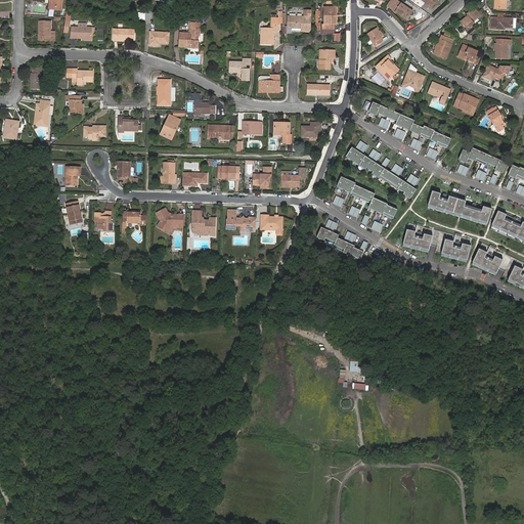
[(411,13),(410,11),(411,10),(396,0),(390,0),(390,2),(387,6),(405,19),(406,17),(408,18),(411,13)]
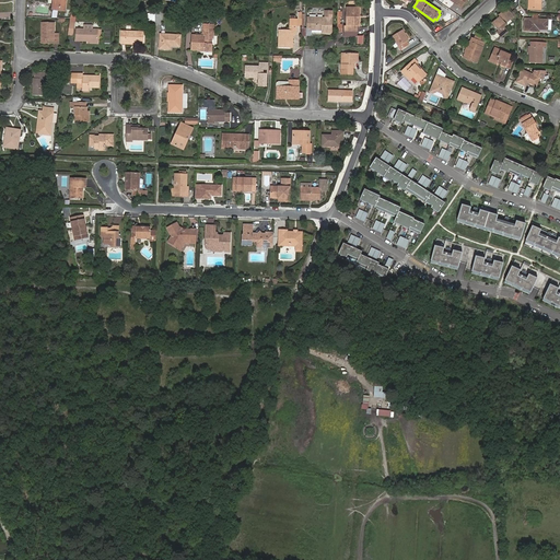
[(540,10),(540,0),(528,0),(528,9),(540,10)]
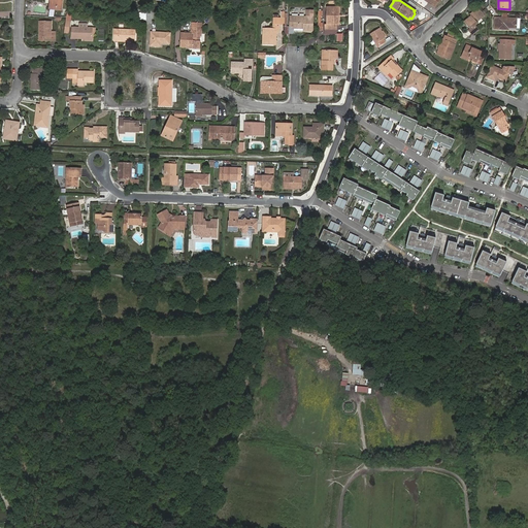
[(337,13),(338,13),(338,7),(327,7),(327,25),(325,25),(325,30),(336,30),(336,25),(338,25),(338,19),(337,19),(337,13)]
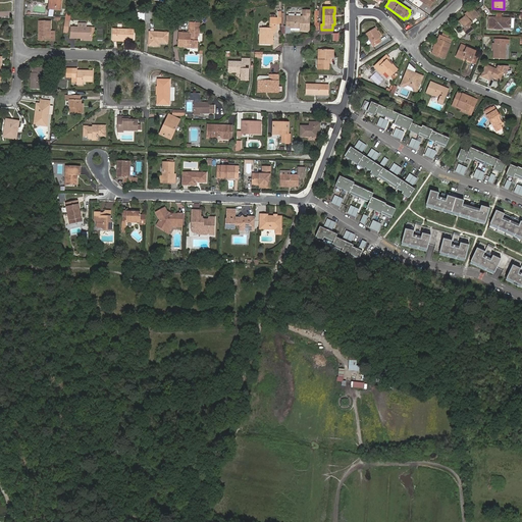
[(473,23),(471,21),(479,15),(473,8),(465,13),(466,15),(459,21),(464,29),(463,31),(467,35),(473,30),(470,25),(473,23)]
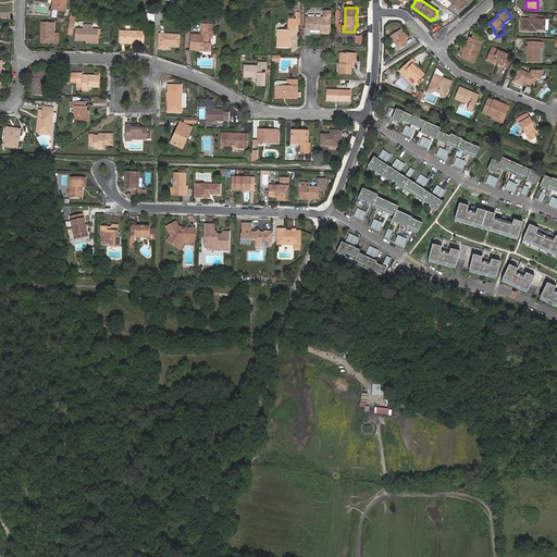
[(320,34),(331,34),(331,19),(332,11),(324,11),(324,17),(305,17),(305,28),(309,28),(309,29),(314,31),(314,33),(320,33),(320,34)]
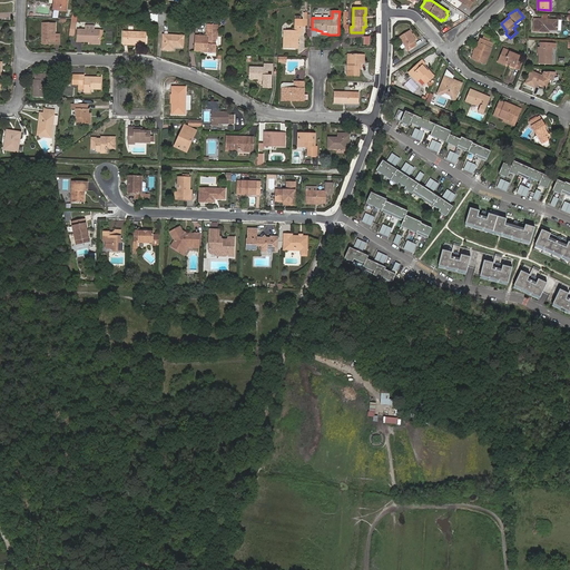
[(284,37),(284,49),(298,49),(298,35),(302,35),(302,26),(300,26),(300,19),(295,19),(295,30),(285,30),(285,37),(284,37)]
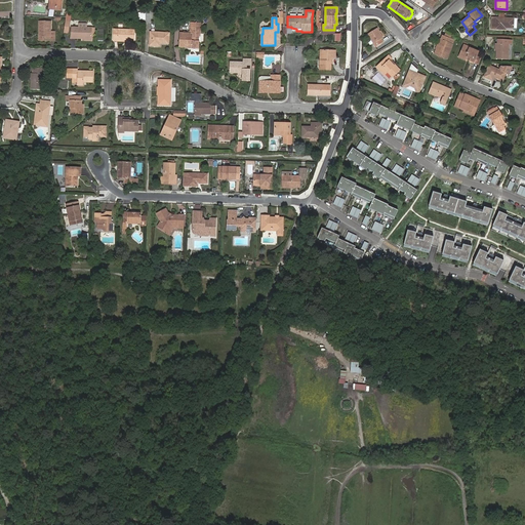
[(517,18),(514,18),(505,18),(498,17),(492,17),(491,29),(505,30),(506,28),(516,28),(517,18)]
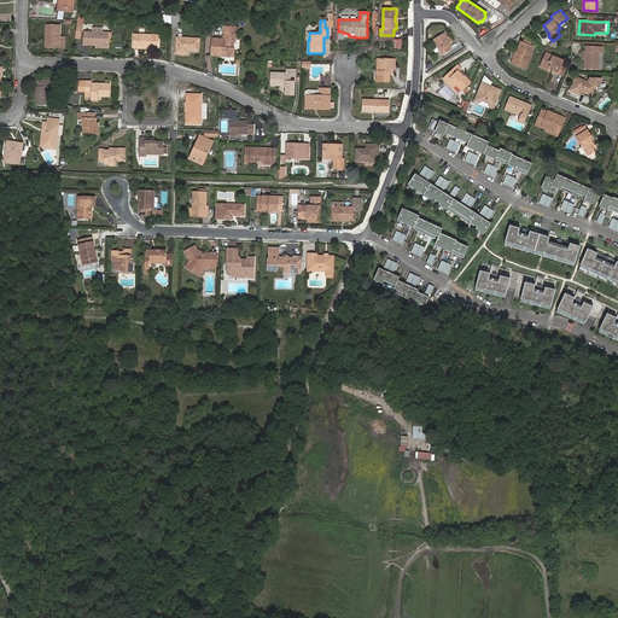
[(52,46),(52,47),(64,47),(64,38),(59,38),(60,25),(46,25),(46,39),(48,39),(48,46),(52,46)]
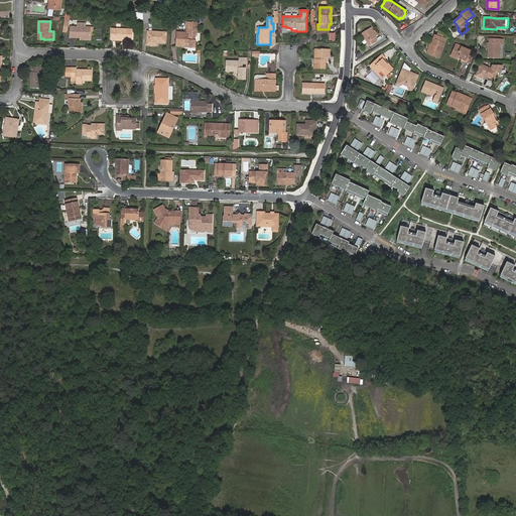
[(187,46),(196,47),(196,41),(195,41),(195,35),(197,35),(197,26),(187,25),(187,33),(176,32),(175,45),(184,46),(184,43),(187,43),(187,46)]
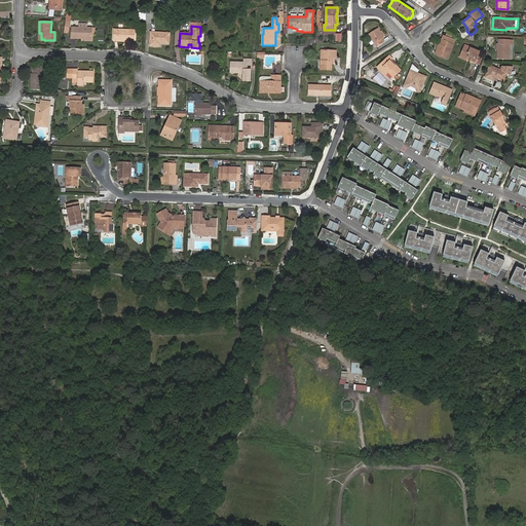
[(92,28),(72,27),(71,38),(91,39),(92,28)]
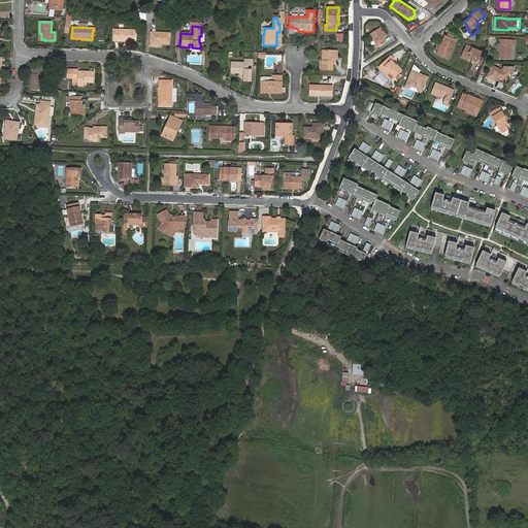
[(377,47),(385,42),(383,39),(385,38),(380,28),(370,34),(377,47)]
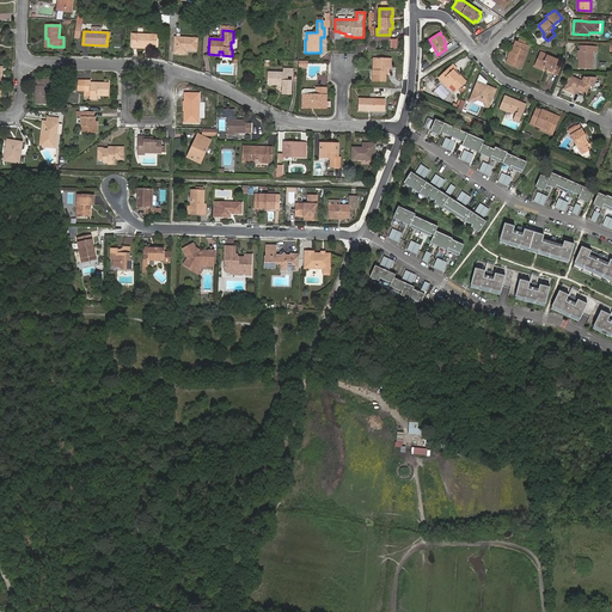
[(132,34),(132,48),(140,48),(141,46),(158,46),(158,35),(132,34)]
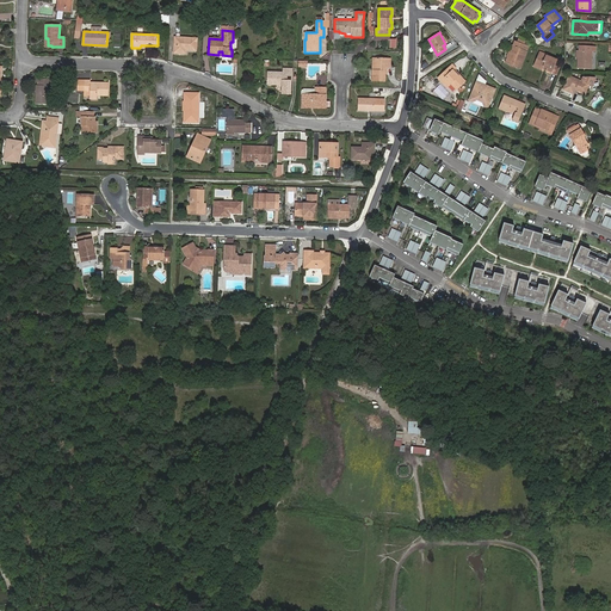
[(174,53),(184,54),(184,50),(196,50),(197,38),(176,37),(174,53)]
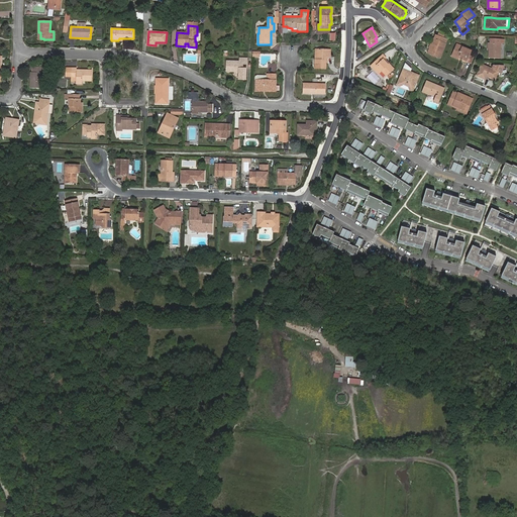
[(435,35),(434,38),(433,38),(427,54),(440,59),(446,43),(442,41),(444,38),(443,38),(439,36),(437,35),(435,35)]
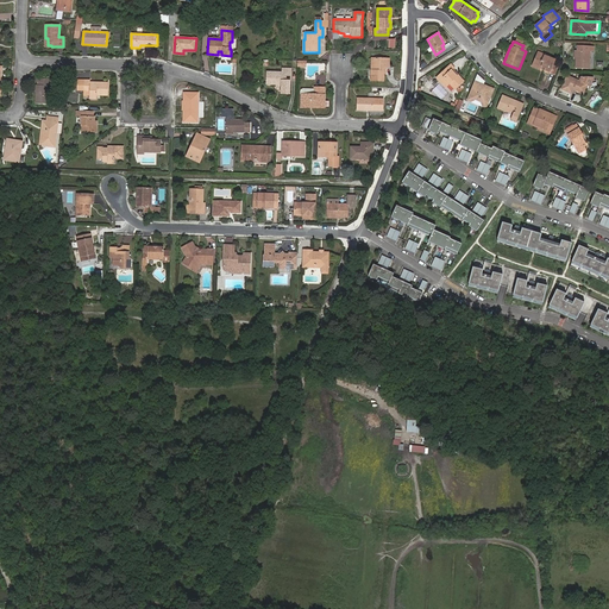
[(576,50),(576,68),(589,69),(590,51),(595,51),(595,46),(578,45),(577,50),(576,50)]
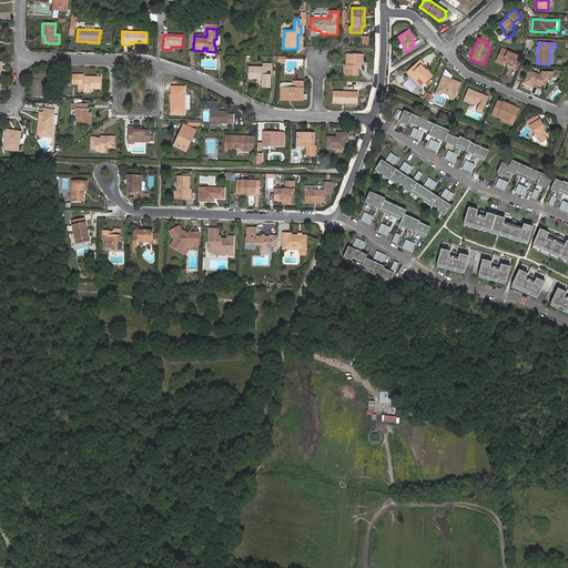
[(520,63),(516,61),(518,56),(501,49),(497,60),(505,63),(505,62),(508,63),(507,67),(517,70),(520,63)]
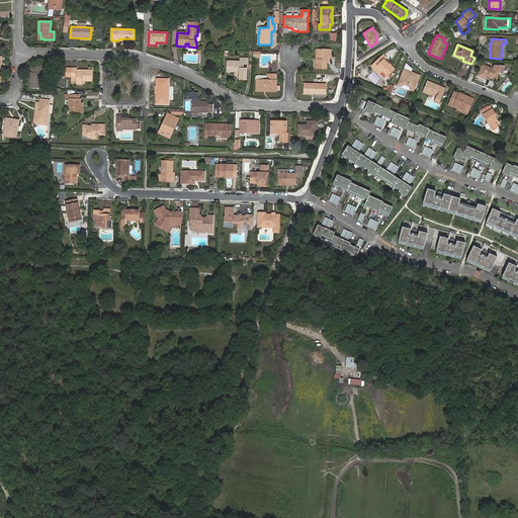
[(327,57),(331,57),(331,50),(318,50),(318,60),(316,60),(316,69),(327,69),(327,57)]
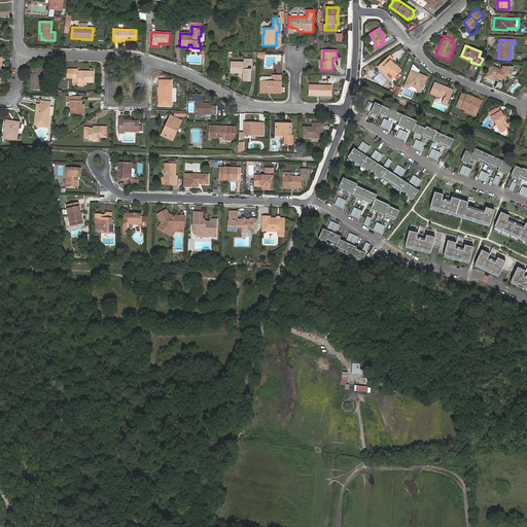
[(378,68),(385,75),(389,72),(393,77),(401,70),(391,60),(393,59),(390,56),(378,68)]
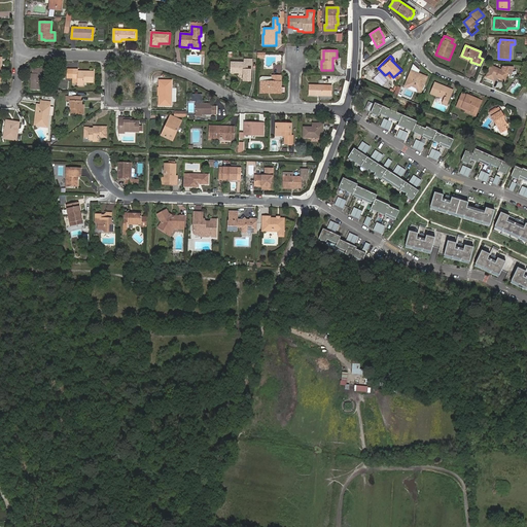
[(252,65),(252,60),(244,59),(244,65),(241,65),(241,63),(231,62),(231,72),(244,73),(243,81),(251,81),(251,70),(247,70),(247,65),(252,65)]
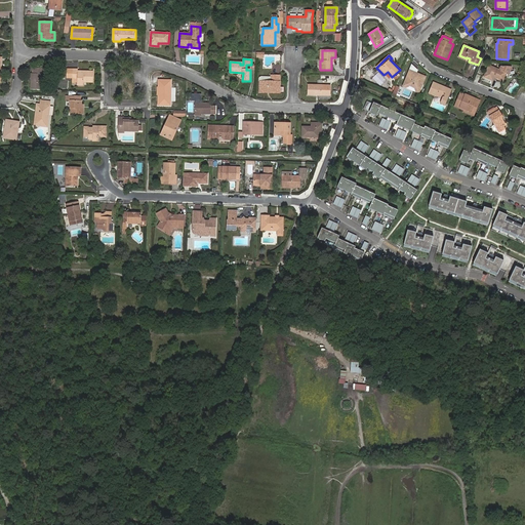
[(484,77),(492,81),(494,78),(502,81),(507,73),(509,74),(512,68),(501,67),(499,70),(489,66),(484,77)]
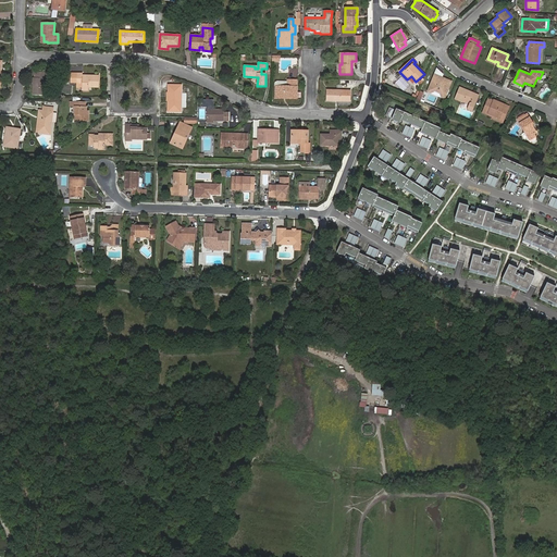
[(46,95),(46,73),(35,72),(35,78),(33,77),(33,95),(46,95)]
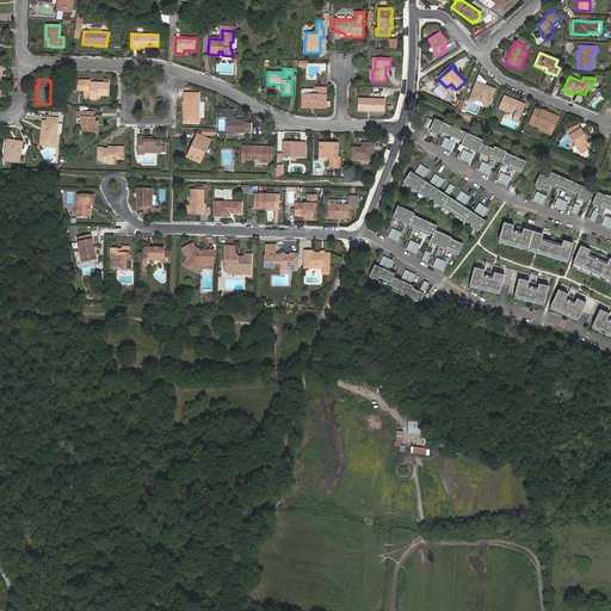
[(85,84),(78,84),(78,91),(90,91),(90,99),(97,99),(97,96),(109,96),(109,84),(91,82),(91,81),(85,80),(85,84)]
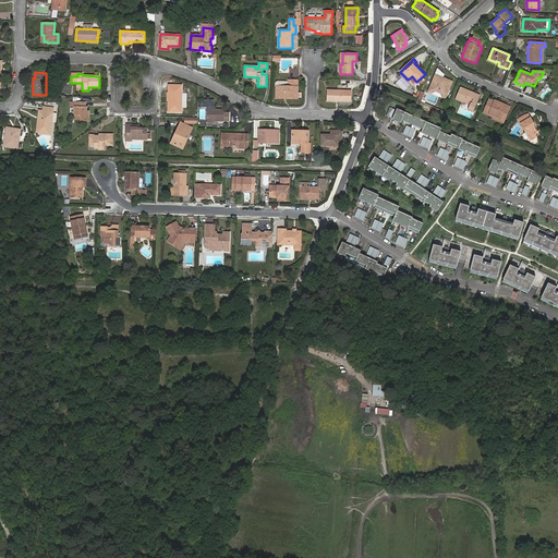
[(434,76),(428,88),(447,96),(452,82),(443,77),(443,80),(434,76)]
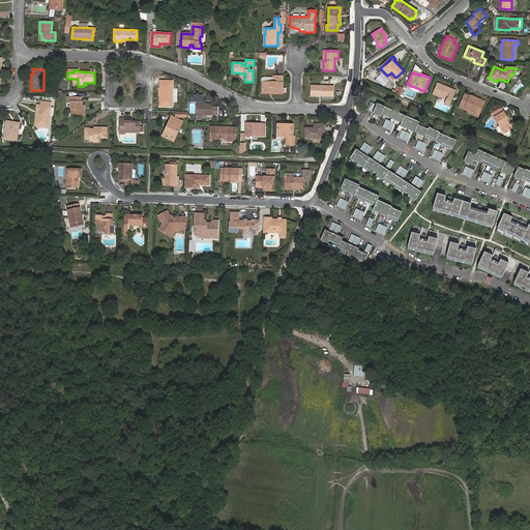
[(283,83),(283,77),(273,77),(273,78),(273,83),(263,83),(263,88),(264,88),(264,93),(270,93),(270,92),(272,92),(272,93),(283,93),(283,83)]
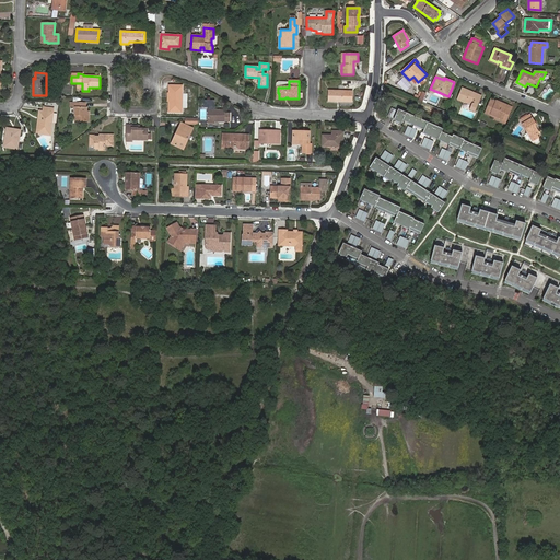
[(171,102),(171,106),(168,106),(168,112),(182,113),(182,93),(183,84),(168,84),(168,102),(171,102)]
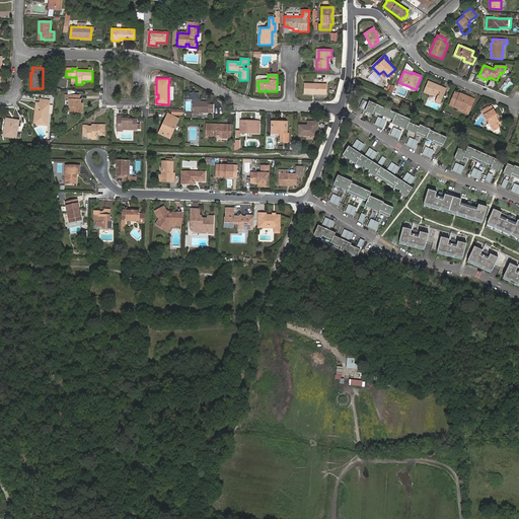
[(446,89),(428,81),(424,92),(431,95),(432,94),(437,96),(435,101),(440,104),(446,89)]
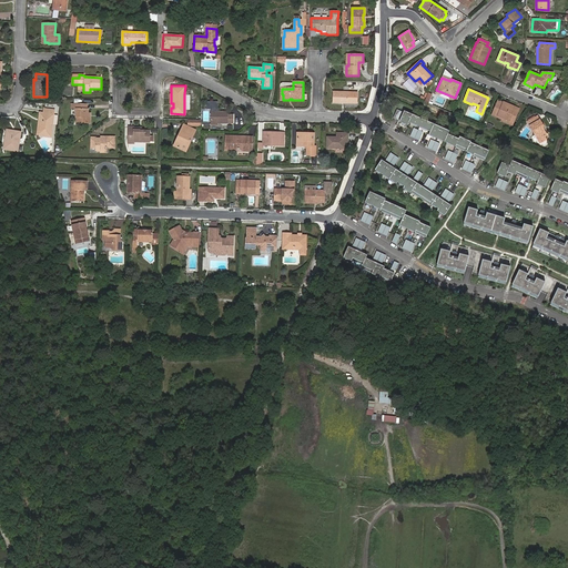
[(357,103),(357,92),(333,91),(333,103),(357,103)]
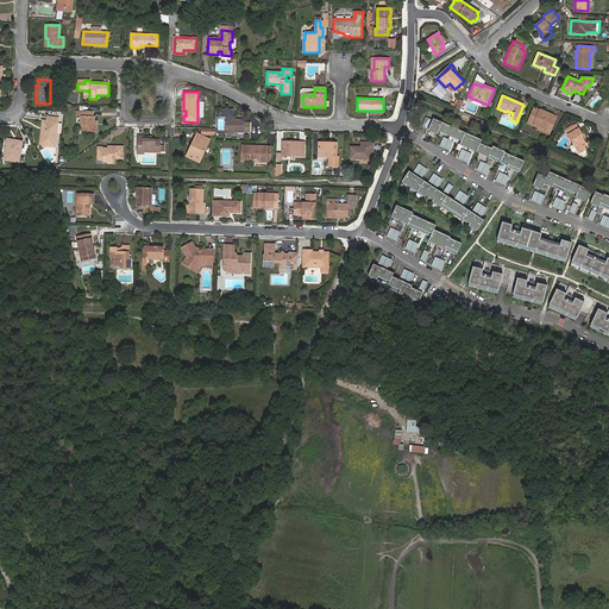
[(528,121),(546,130),(547,126),(552,129),(557,117),(552,114),(551,117),(534,110),(528,121)]
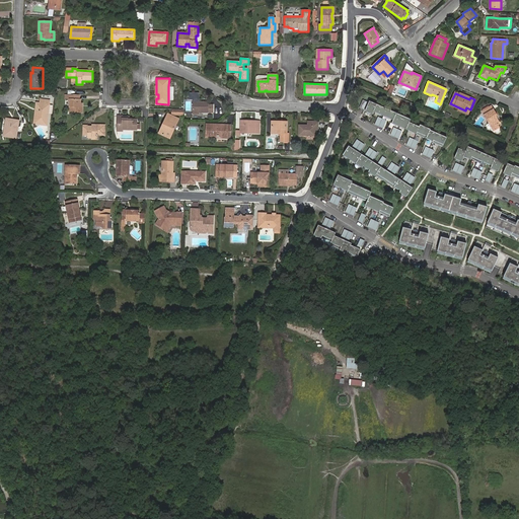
[(80,107),(80,95),(70,95),(69,98),(69,113),(82,113),(82,107),(80,107)]
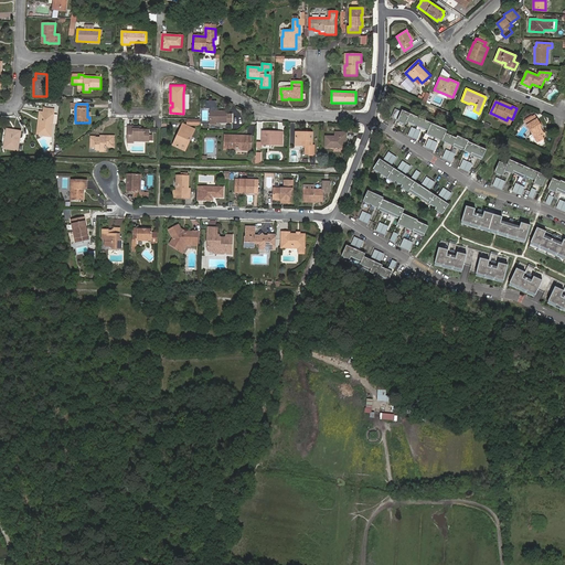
[(54,109),(44,108),(44,113),(40,112),(38,135),(51,136),(54,109)]
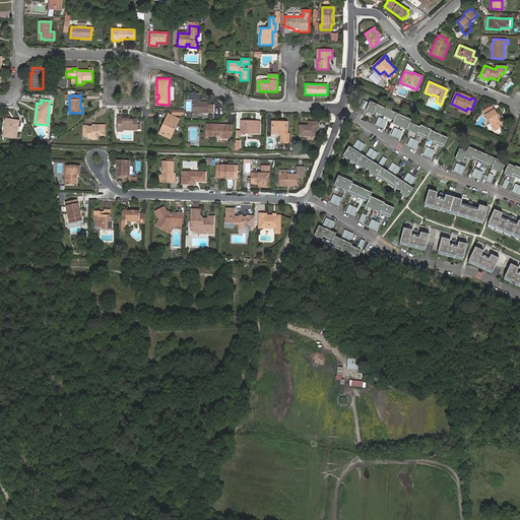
[(193,113),(214,113),(214,106),(209,105),(209,102),(193,102),(193,113)]
